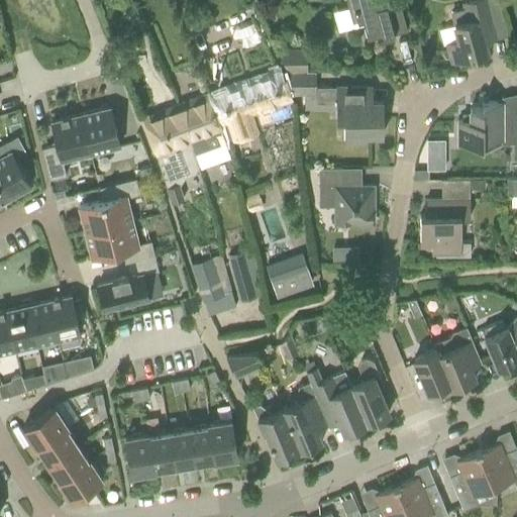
[(345,0),(348,8),(353,6),(357,20),(363,19),(367,35),(391,29),(392,33),(391,33),(391,34),(407,30),(402,11),(399,0),(392,2),(391,0),(345,0)]
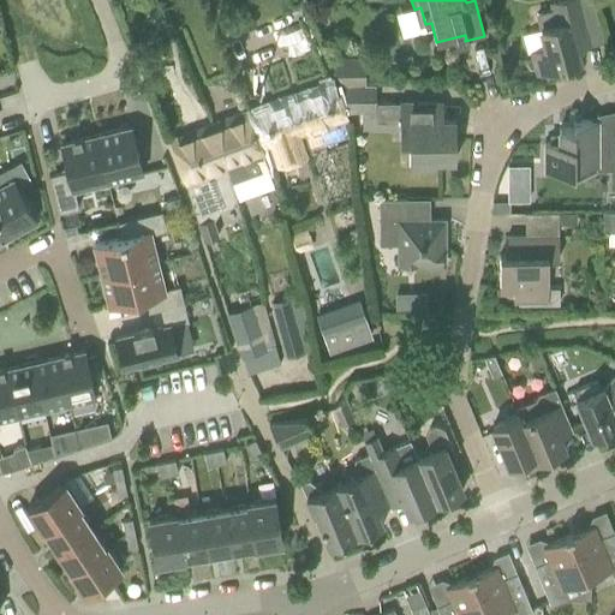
[(580,63),(574,39),(587,35),(585,24),(598,19),(592,0),(561,0),(551,3),(554,10),(537,15),(545,48),(532,52),(537,73),(563,66),(568,69),(575,67),(577,63),(580,63)]
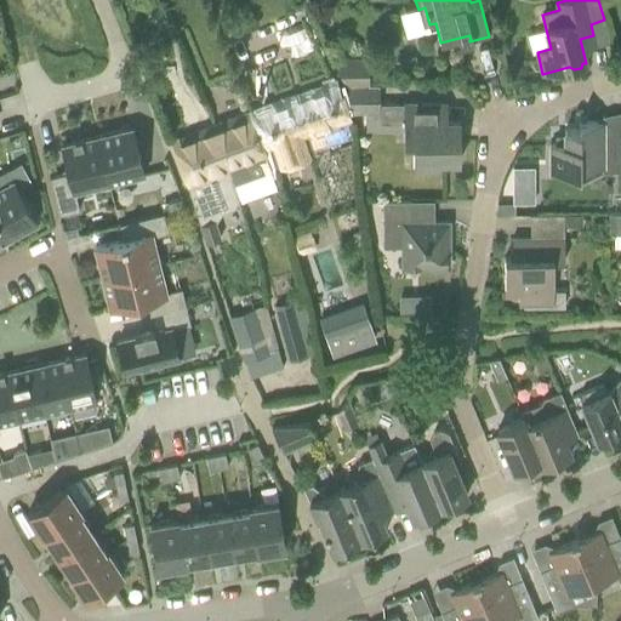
[(345,85),(369,85),(369,58),(334,58),(343,80),(345,85)]
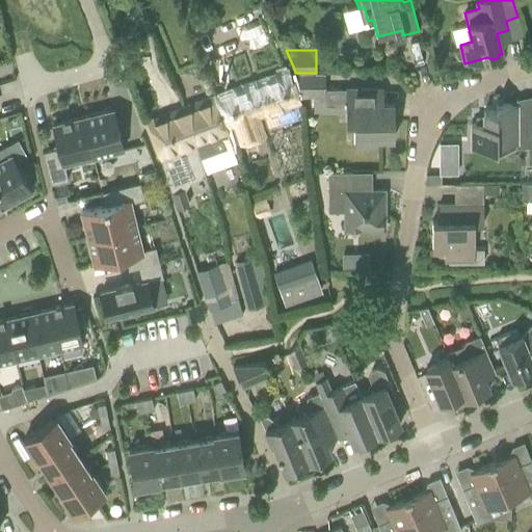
[(288,71),(219,95),(231,126),(233,126),(263,114),(267,127),(300,115),(295,103),(299,102),(288,71)]
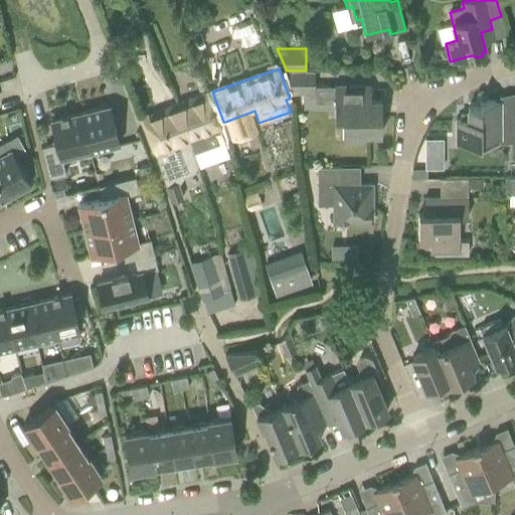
[(314,70),(306,70),(286,70),(292,93),(314,92),(314,70)]
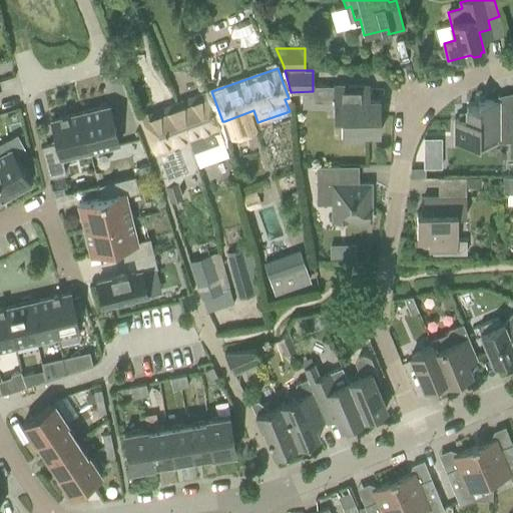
[(344,85),(333,86),(333,108),(333,116),(341,116),(341,137),(361,137),(361,133),(380,133),(380,99),(369,99),(364,100),(364,85),(344,85)]
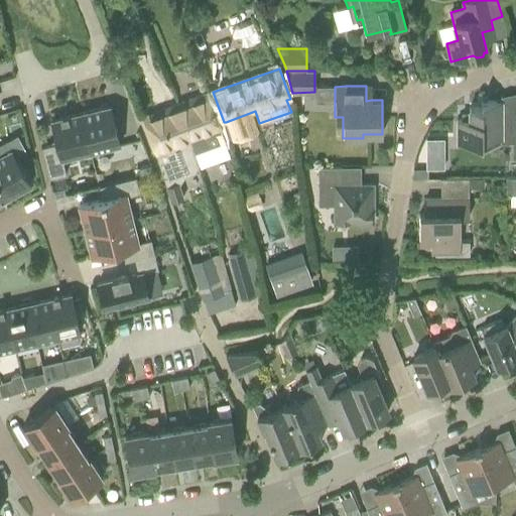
[(208,94),(177,105),(190,142),(195,153),(224,142),(220,131),(222,130),(208,94)]
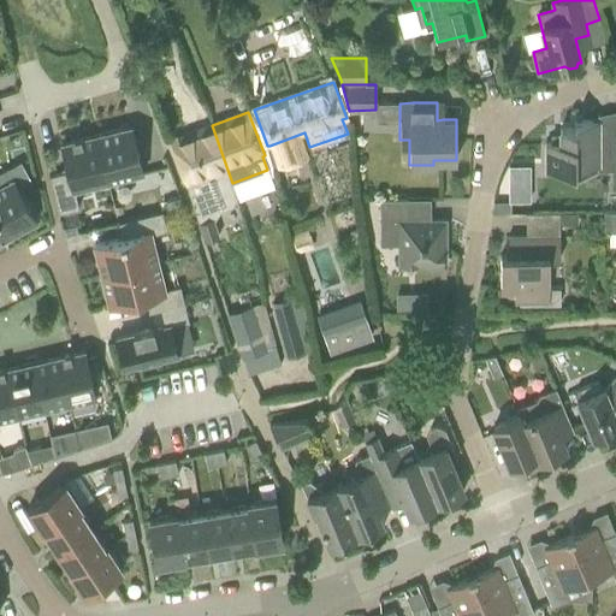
[(615,129),(598,130),(598,120),(574,122),(574,129),(558,129),(558,143),(545,143),(545,172),(558,172),(575,177),(575,166),(597,166),(597,171),(615,170),(615,129)]
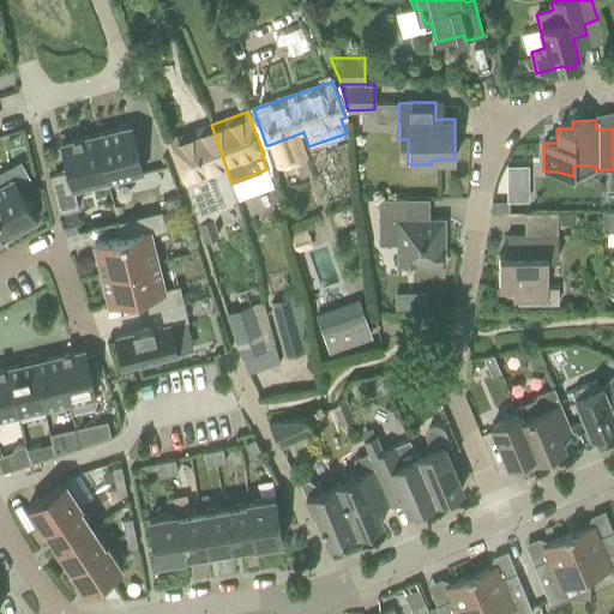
[(227,169),(211,125),(170,139),(187,184),(205,239),(217,235),(212,220),(210,217),(217,205),(214,196),(232,190),(235,204),(236,203),(232,182),(227,169)]
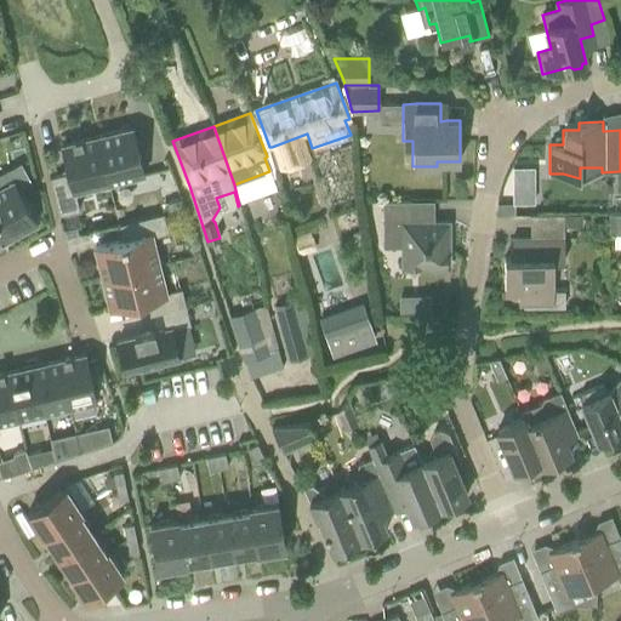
[(132,127),(97,136),(108,183),(143,175),(132,127)]
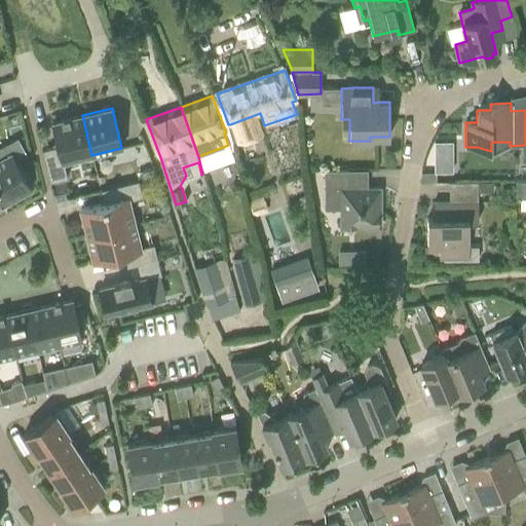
[(91,155),(82,115),(51,123),(58,146),(43,150),(41,150),(49,182),(67,178),(63,162),(91,155)]
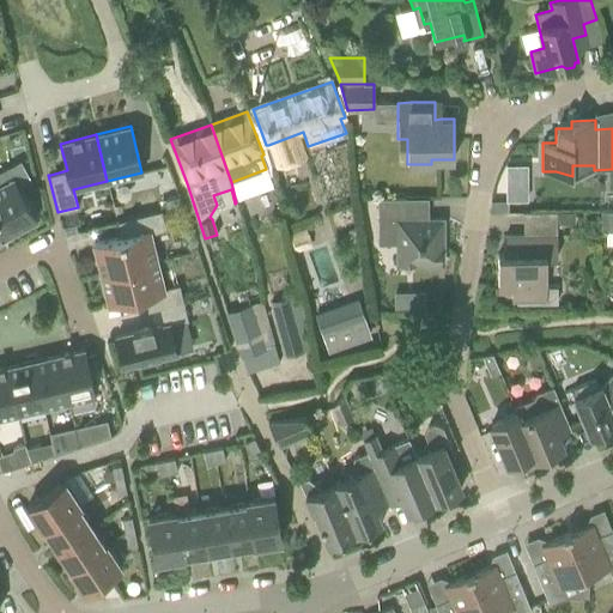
[(151,161),(139,163),(141,173),(168,167),(162,150),(150,153),(151,161)]
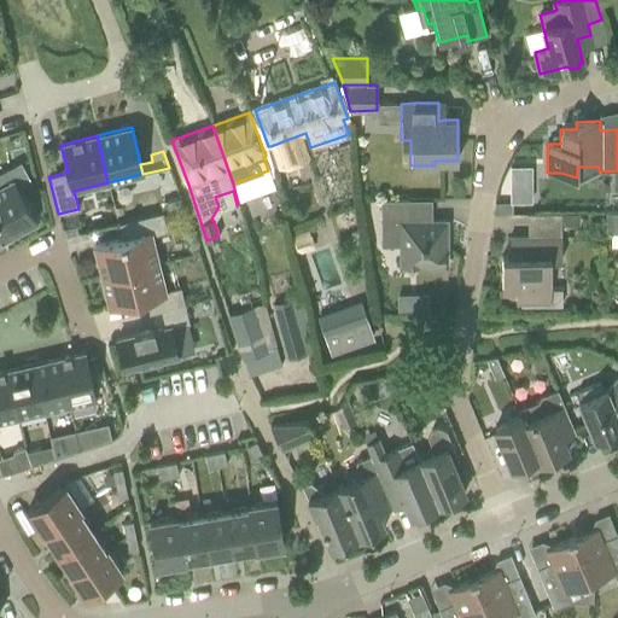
[(18,161),(0,170),(0,223),(7,238),(36,222),(18,190),(30,182),(18,161)]
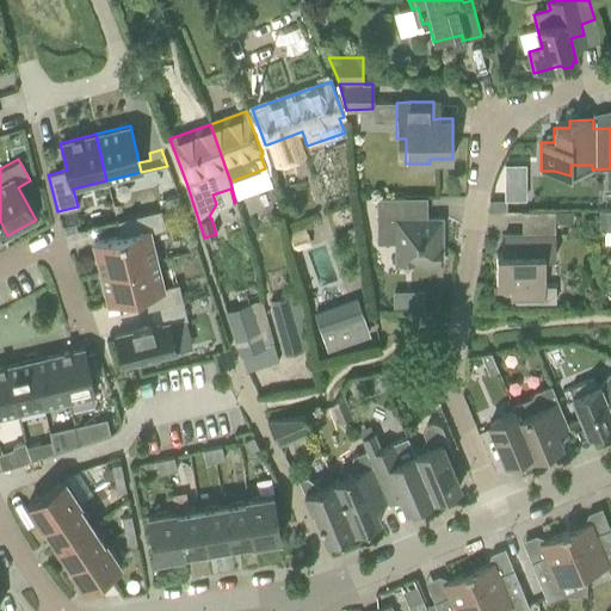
[(525,186),(504,186),(504,201),(525,199),(525,186)]
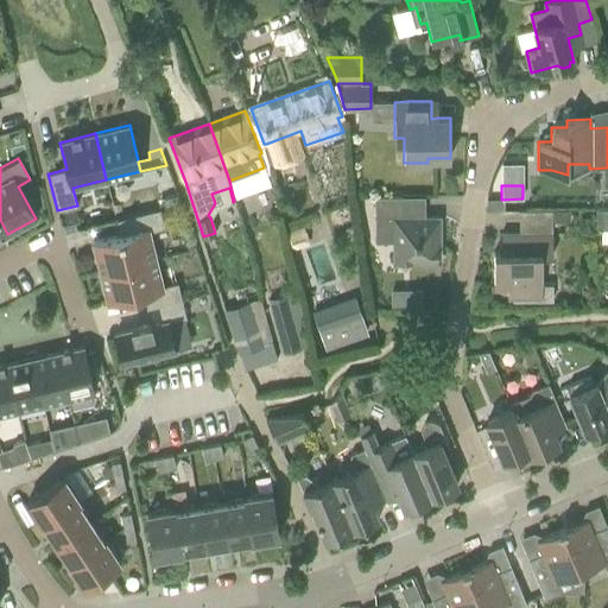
[(166,208),(179,204),(177,195),(164,198),(166,208)]
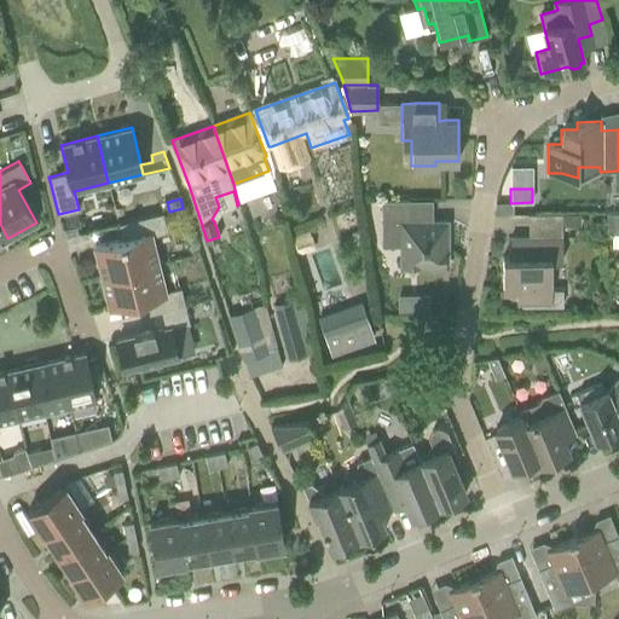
[(410,201),(381,201),(381,247),(400,246),(401,267),(412,268),(437,267),(446,258),(446,221),(410,221),(410,201)]
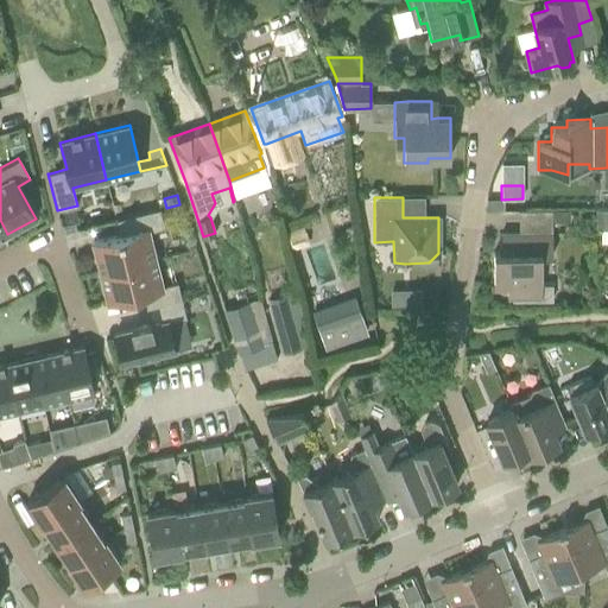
[(100,272),(156,259),(149,230),(163,227),(159,210),(160,210),(160,209),(116,220),(116,221),(119,221),(122,235),(93,242),(100,272)]
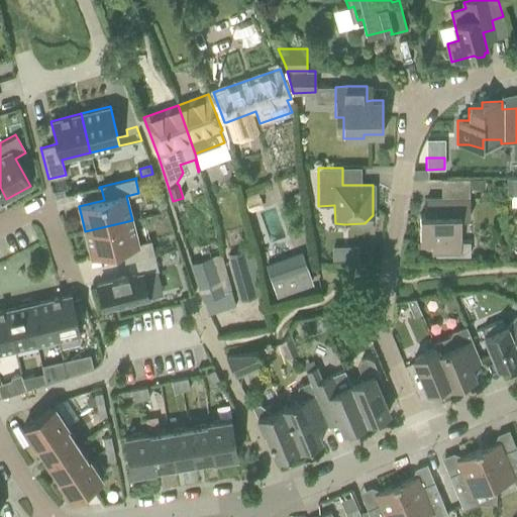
[(516,178),(506,178),(506,194),(516,194),(516,178)]
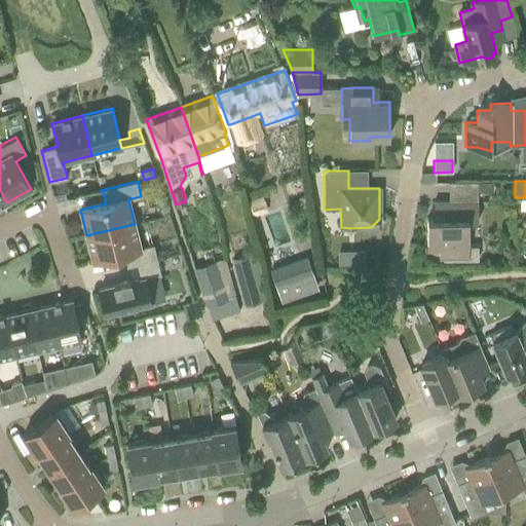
[(467,222),(478,222),(477,182),(448,182),(448,183),(450,183),(450,202),(434,202),(434,218),(426,218),(427,248),(439,248),(439,256),(444,256),(444,260),(478,260),(478,247),(468,247),(467,222)]
